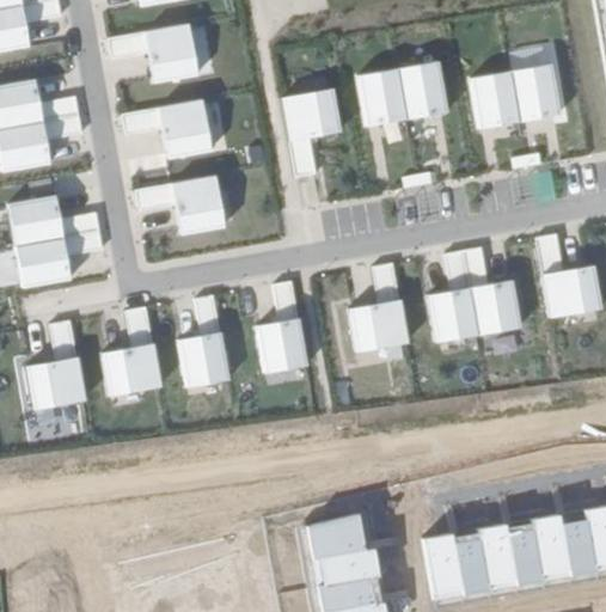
[(35,0),(0,0),(0,53),(43,47),(35,0)]
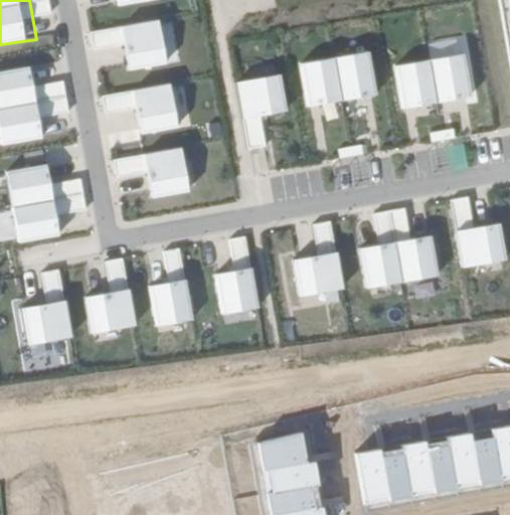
[(165,17),(126,23),(133,68),(172,61),(165,17)]
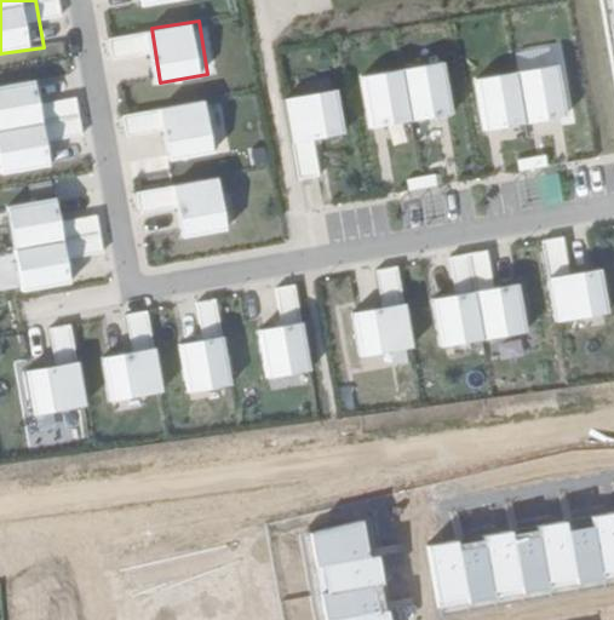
[(436,68),(357,79),(365,127),(443,115),(436,68)]
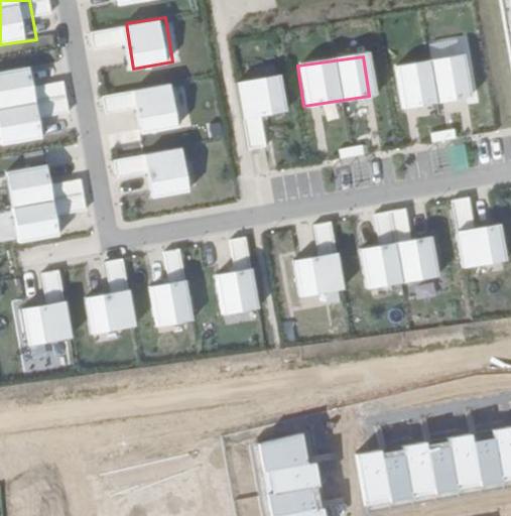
[(460,56),(394,67),(400,112),(467,102),(460,56)]
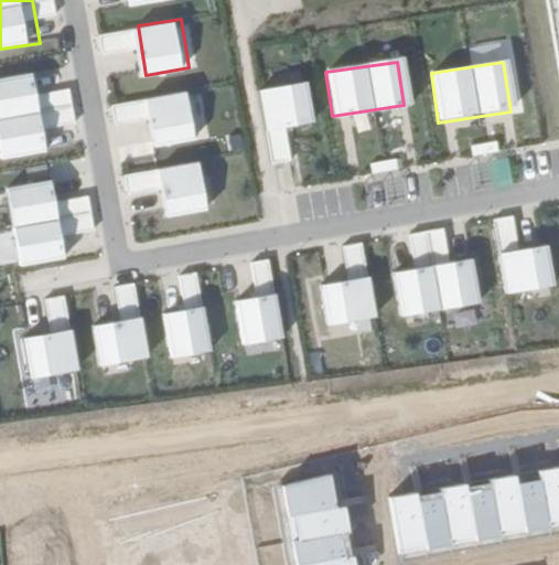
[(49,76),(0,82),(0,149),(2,163),(60,155),(49,76)]
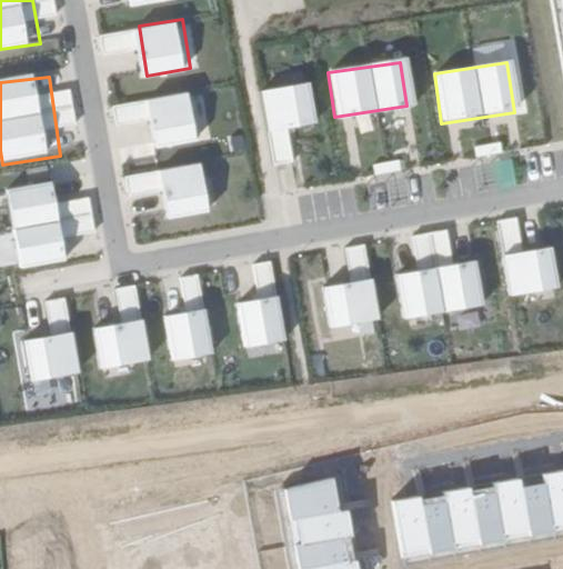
[(193,88),(150,96),(159,146),(202,137),(193,88)]
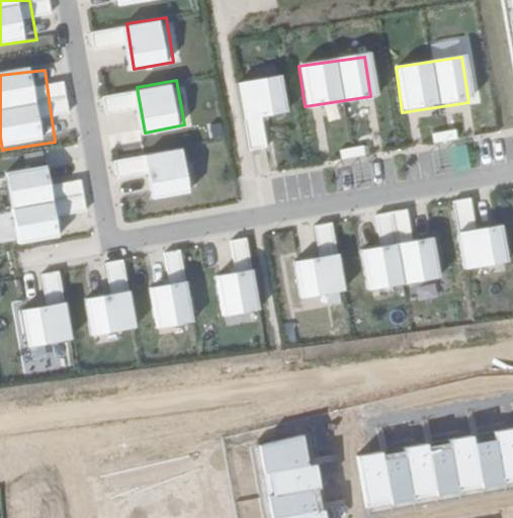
[(276,80),(234,85),(239,118),(280,112),(276,80)]
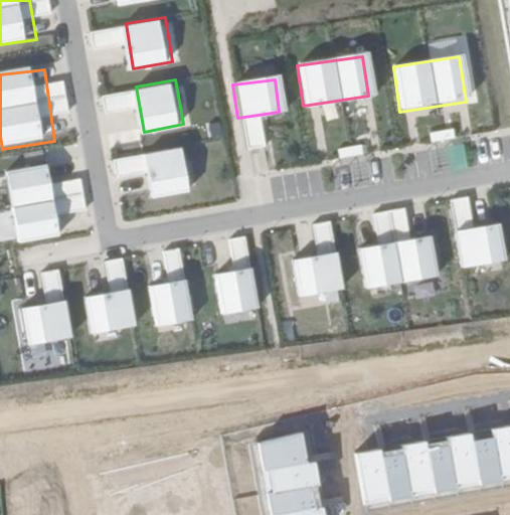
[(111,157),(113,177),(145,173),(148,199),(191,194),(185,148),(111,157)]
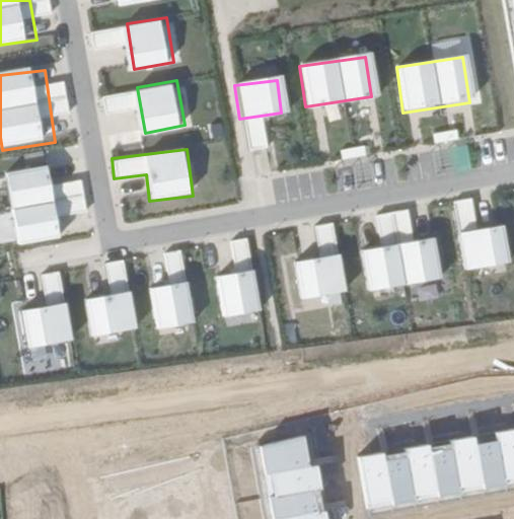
[(59,163),(5,172),(18,244),(71,235),(59,163)]
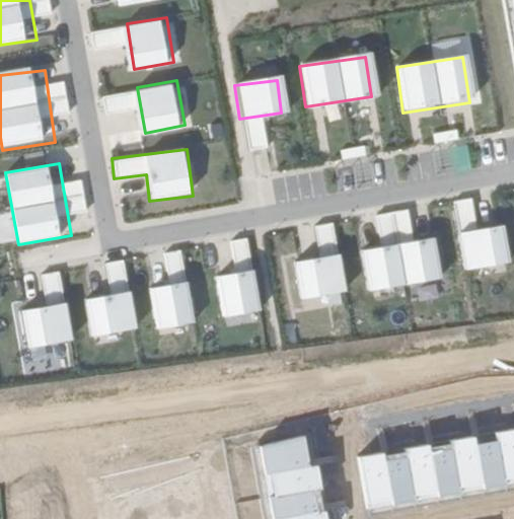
[(454,206),(464,270),(502,264),(496,227),(471,231),(467,204),(454,206)]
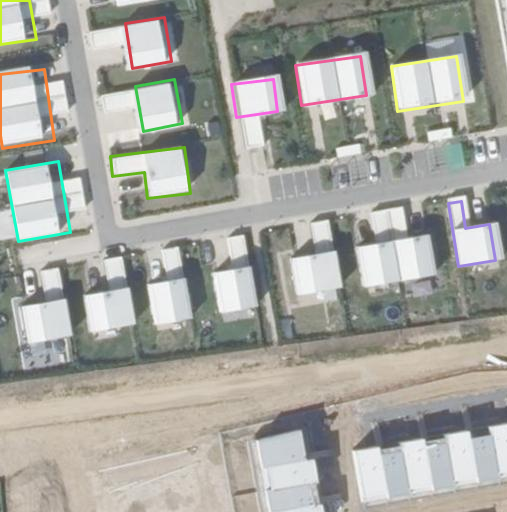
[(355,249),(362,288),(428,276),(421,237),(405,240),(400,211),(367,217),(372,246),(355,249)]
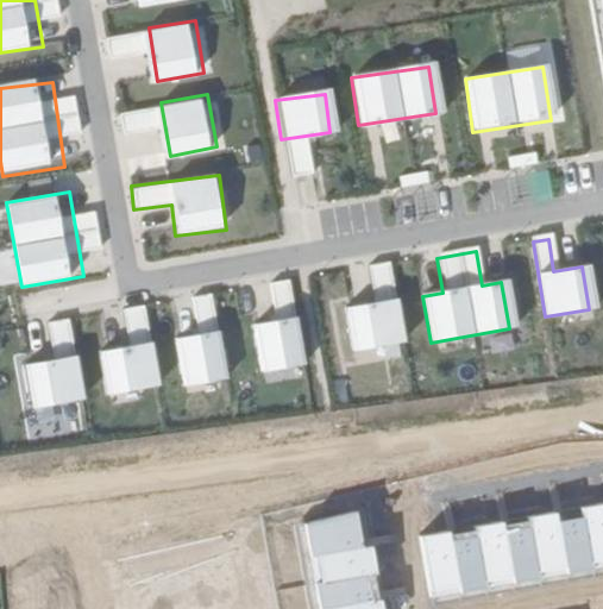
[(346,305),(353,352),(396,345),(383,267),(363,270),(369,301),(346,305)]
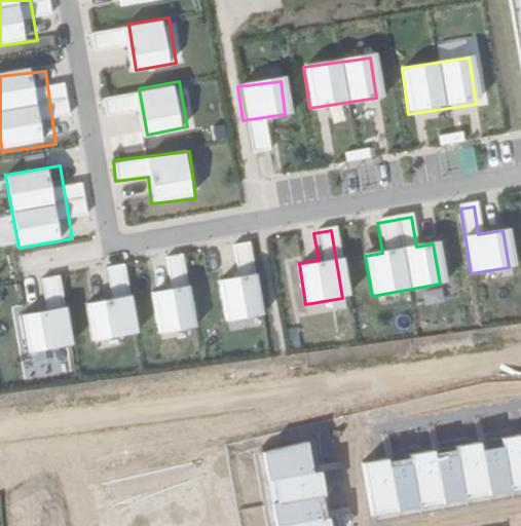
[(262,260),(213,268),(221,325),(271,317),(262,260)]
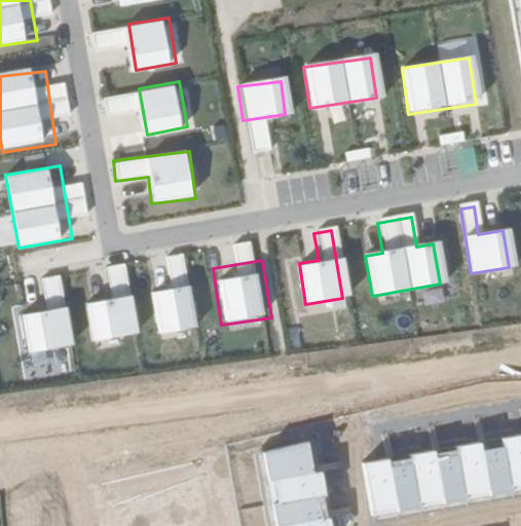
[(20,298),(29,358),(205,329),(194,270),(20,298)]
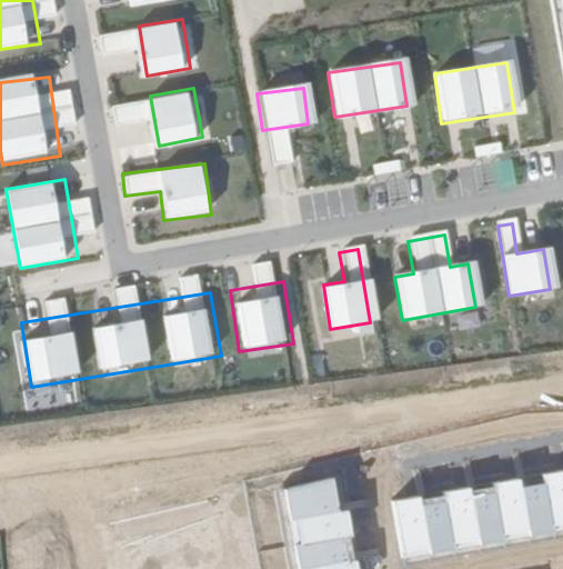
[(562,463),(384,497),(394,562),(562,535),(562,463)]
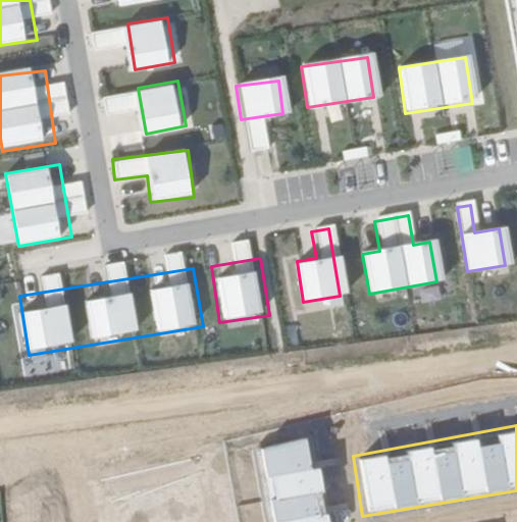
[(320,521),(309,434),(248,448),(263,521),(320,521)]
